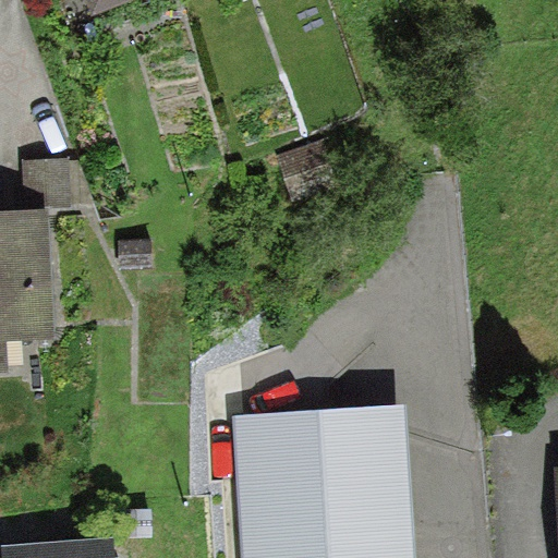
[(86,0),(92,13),(124,0),(86,0)]
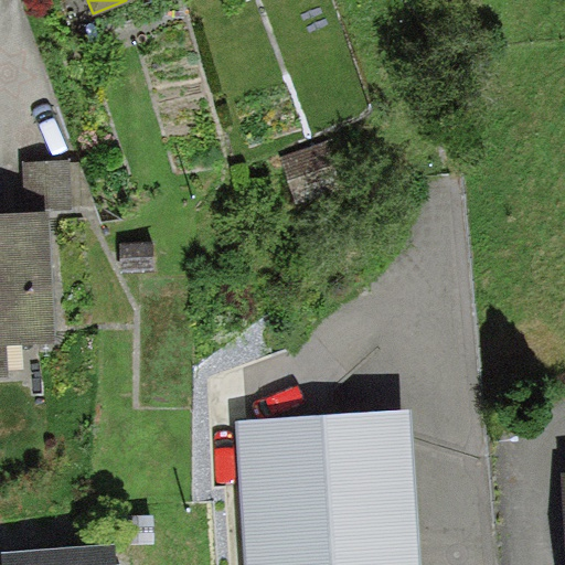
[(23,212),(50,212),(83,211),(82,159),(22,160),(23,212)]
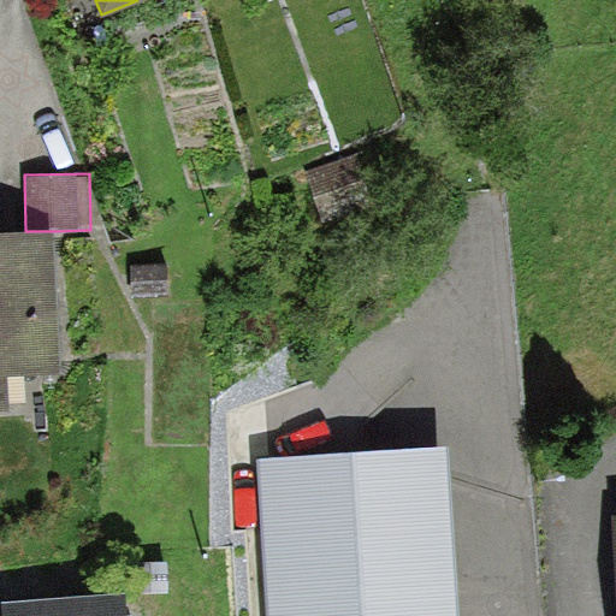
[(54,231),(25,231),(0,232),(0,414),(12,414),(11,378),(60,377),(54,231)]
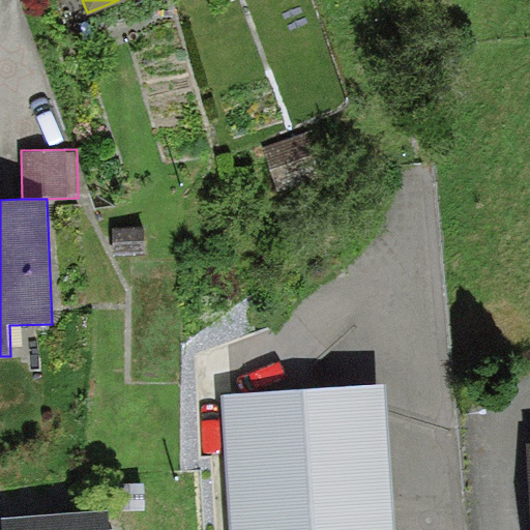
[(143,229),(115,230),(115,253),(143,253),(143,229)]
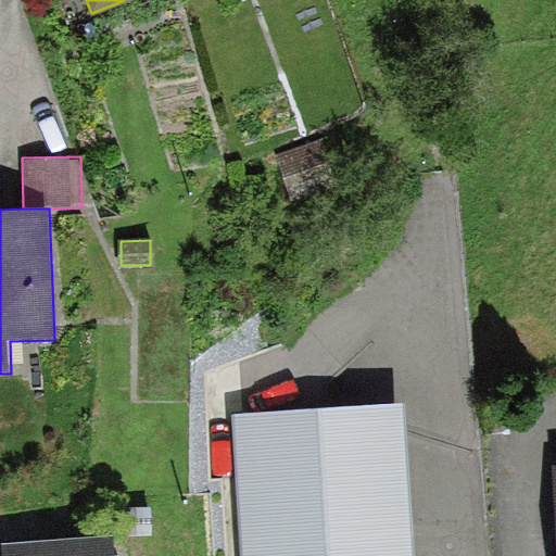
[(412,555),(403,405),(232,416),(240,555),(412,555)]
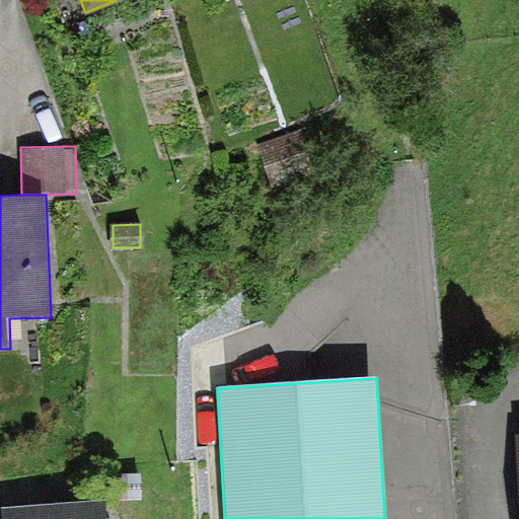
[(108,518),(107,501),(3,508),(3,518),(108,518)]
